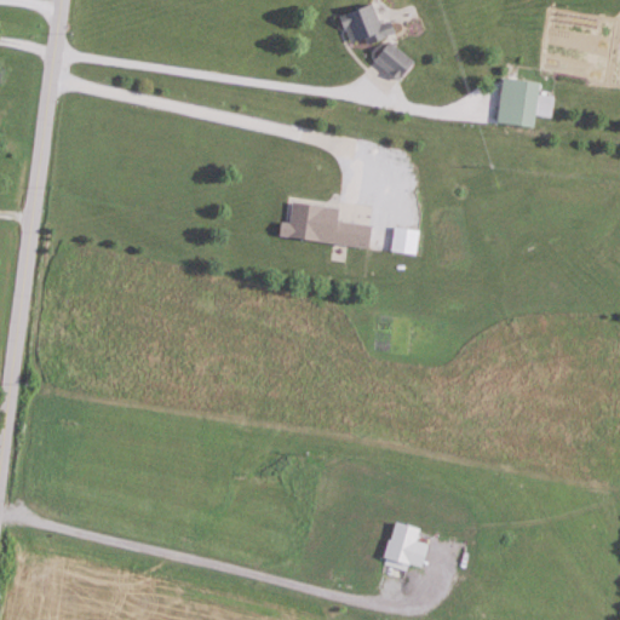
[(400,35),(397,22),(382,26),(377,6),(344,15),(351,46),(400,35)]
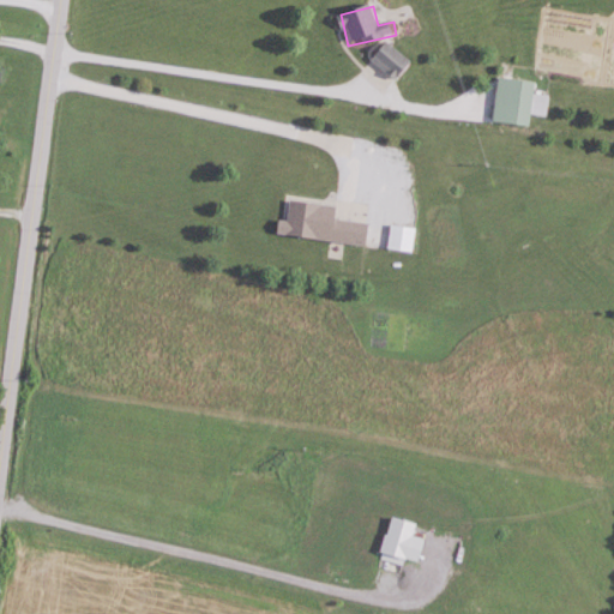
[(374,59),(398,80),(413,62),(389,42),(374,59)]
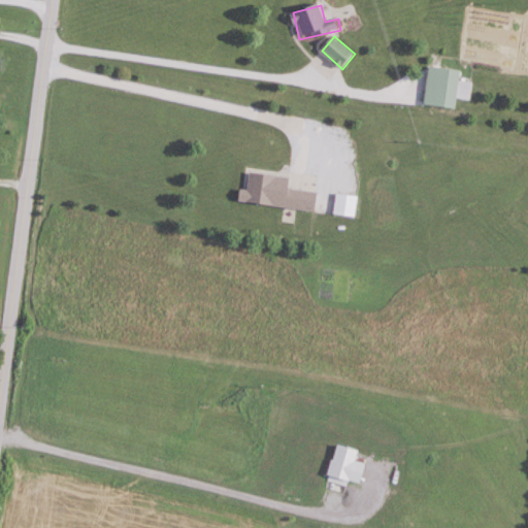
[(425,104),(458,109),(459,98),(471,100),(473,83),(461,80),(462,70),(430,66),(425,104)]
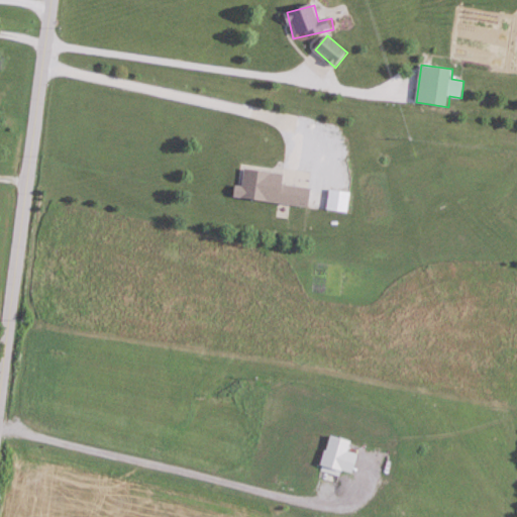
[(284,174),(244,170),(243,186),(236,185),(235,198),(310,206),(312,188),(283,185),(284,174)]
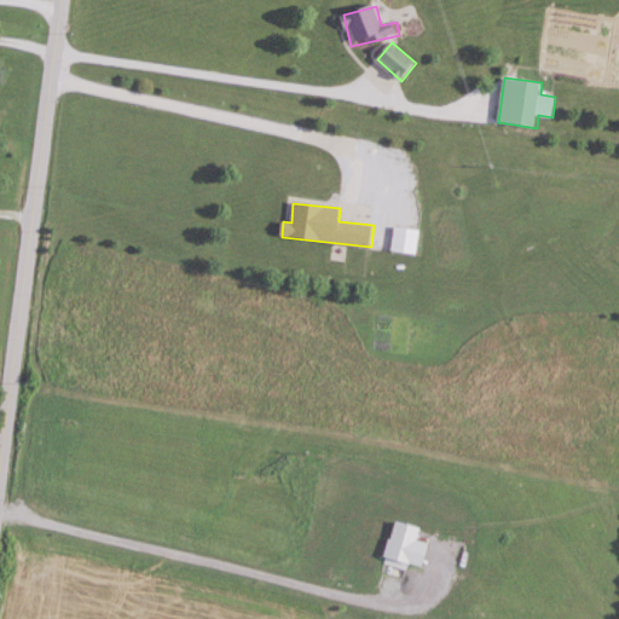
[(418,254),(421,230),(395,227),(393,252),(418,254)]
